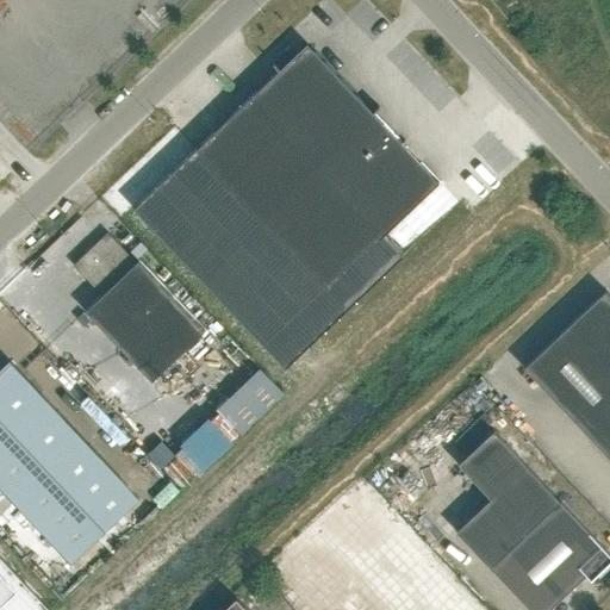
[(197,149),(134,207),(286,368),(404,256),(404,255),(388,240),(384,235),(440,182),(373,113),(380,107),(379,106),(373,112),(316,51),(316,53),(298,51),(280,69),(274,63),(273,64),(279,69),(197,149)]
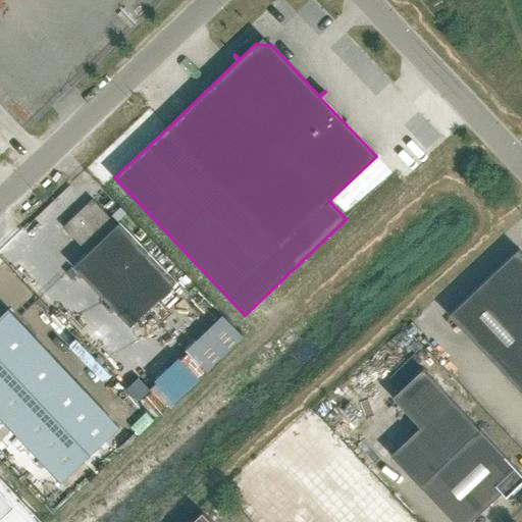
[(62,226),(88,253),(73,266),(131,326),(175,282),(118,222),(117,224),(92,199),(62,226)]
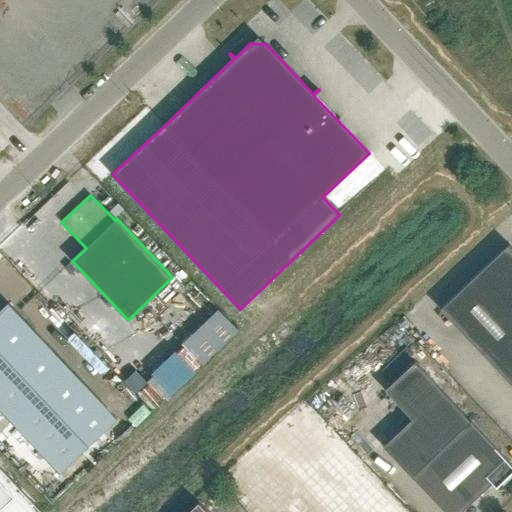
[(509,381),(511,378),(511,247),(508,244),(440,308),(509,381)]
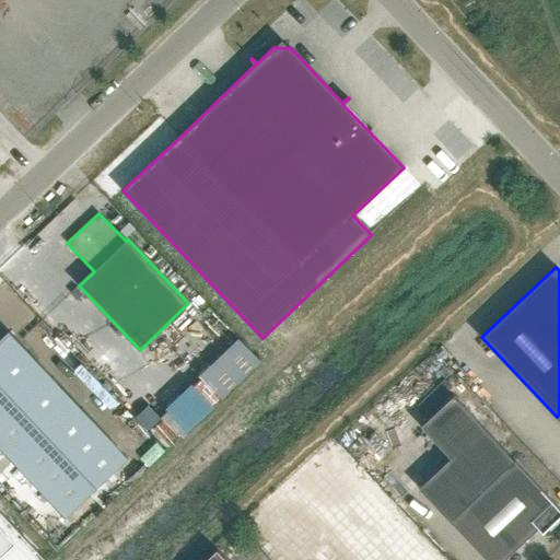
[(0,446),(66,516),(128,457),(9,331),(0,339),(0,446)]
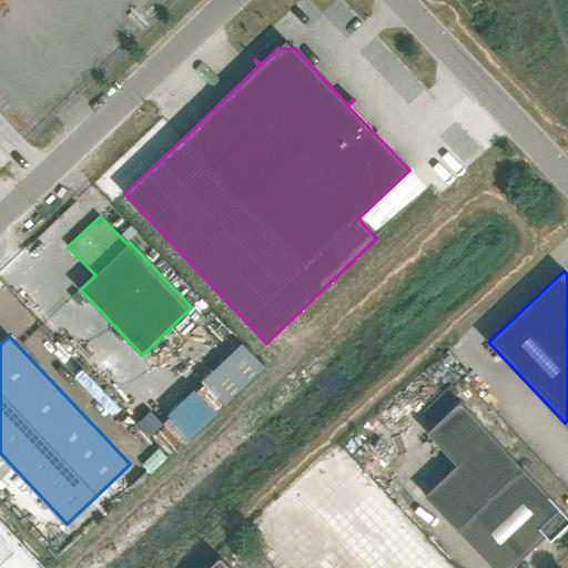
[(211,377),(235,402),(275,362),(251,337),(211,377)]
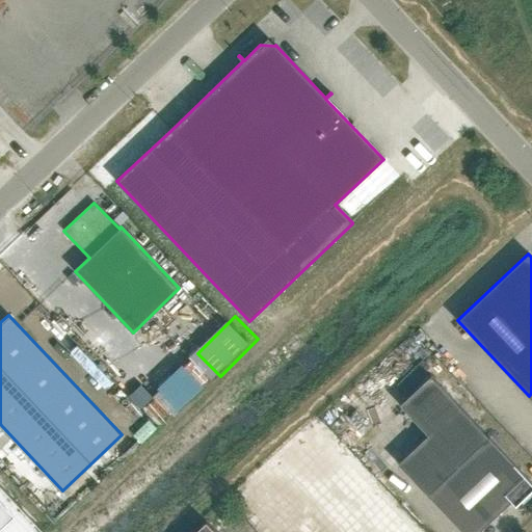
[(462,531),(478,531),(515,497),(520,502),(531,489),(531,482),(430,375),(399,404),(427,434),(398,462),(462,531)]
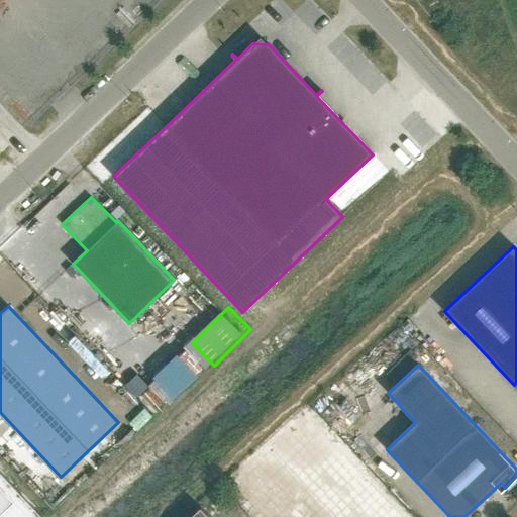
[(0,470),(0,516),(39,516),(41,515),(0,470)]
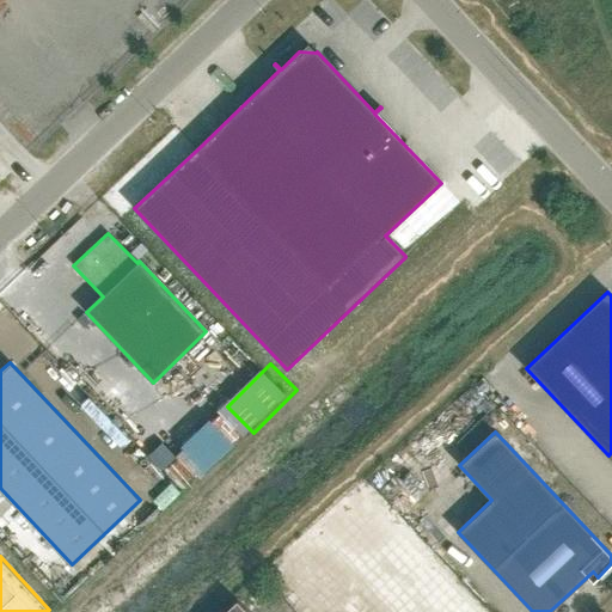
[(248,611),(237,599),(222,611),(248,611)]
